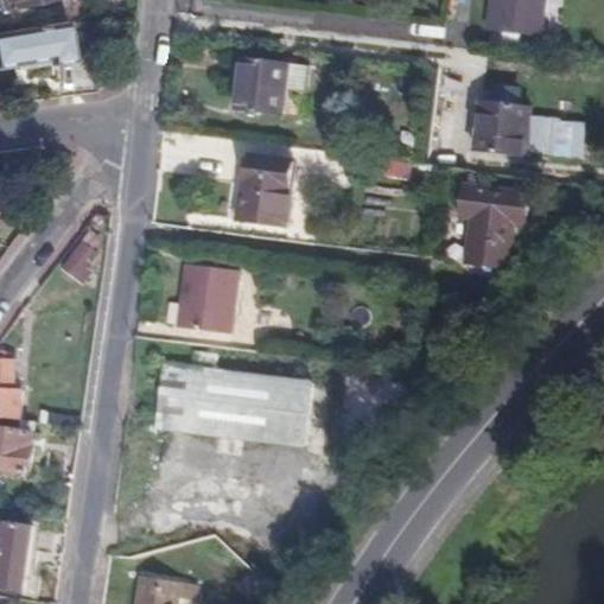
[(536,33),(540,0),(495,0),(491,27),(503,30),(502,37),(520,39),(521,32),(536,33)]
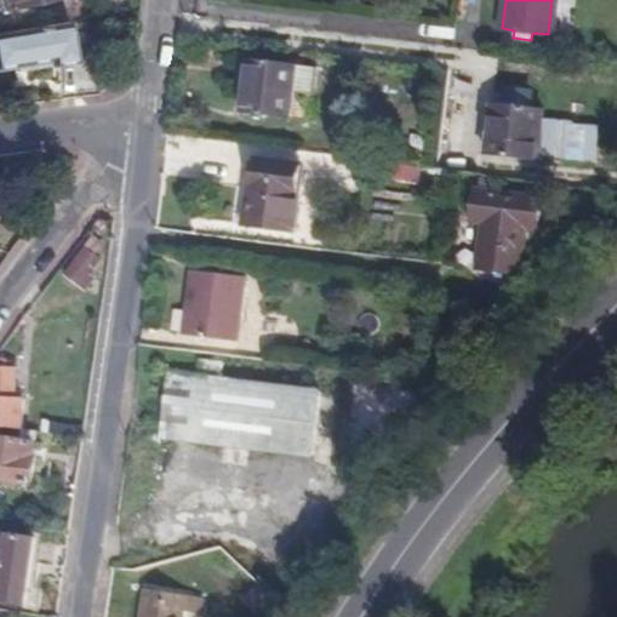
[(74,62),(66,17),(0,28),(0,62),(11,61),(15,74),(74,62)]
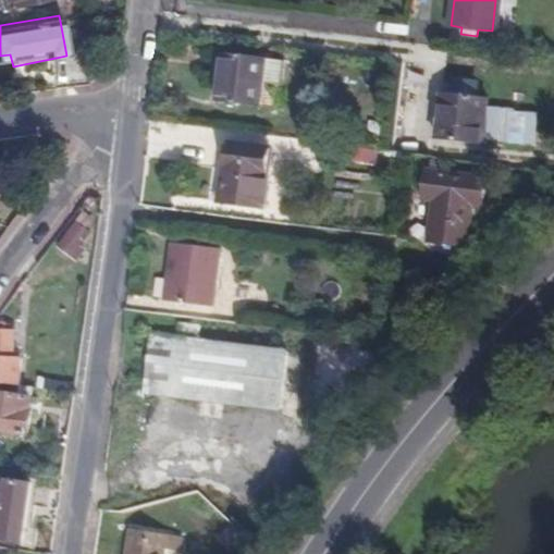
[(283,85),(286,60),(224,51),(218,99),(260,105),(263,82),(283,85)]
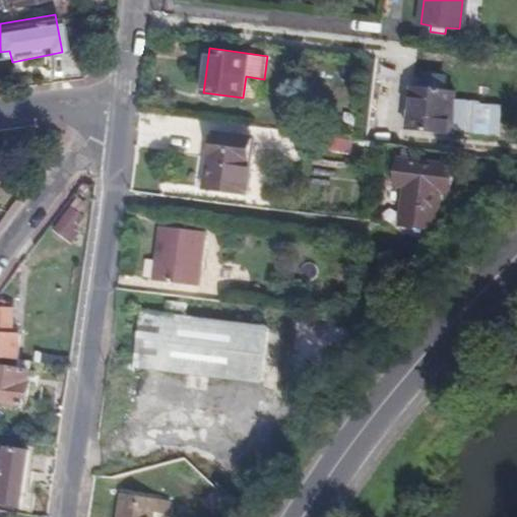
[(450,135),(456,92),(414,85),(407,129),(450,135)]
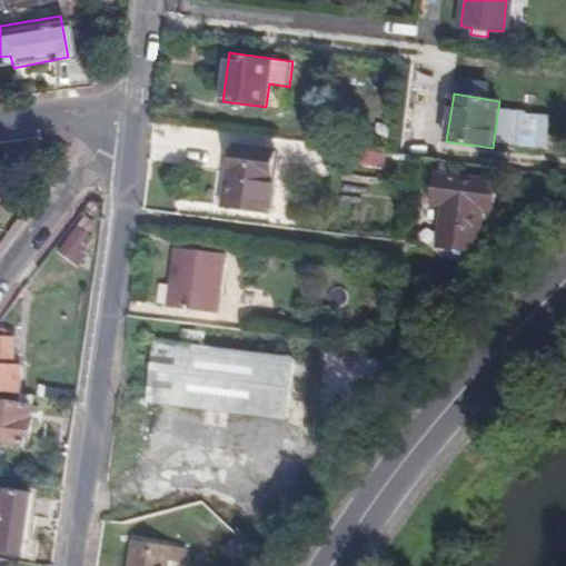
[(226,204),(269,209),(277,149),(231,144),(226,204)]
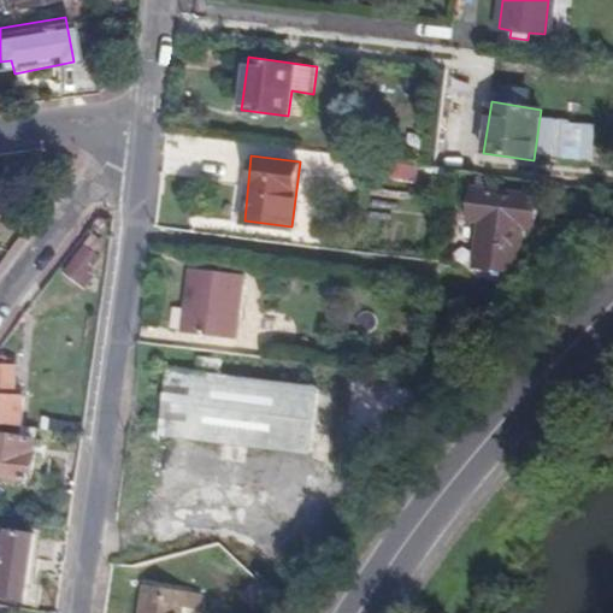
[(534,227),(537,198),(473,189),(469,218),(479,219),(473,269),(512,273),(519,225),(534,227)]
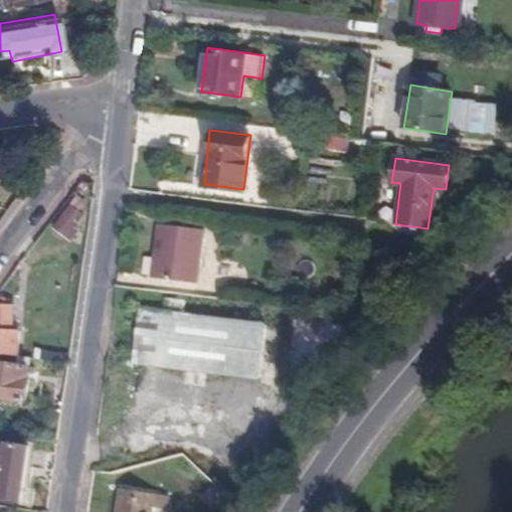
[(74,223),(83,210),(68,199),(51,222),(67,234),(74,223)]
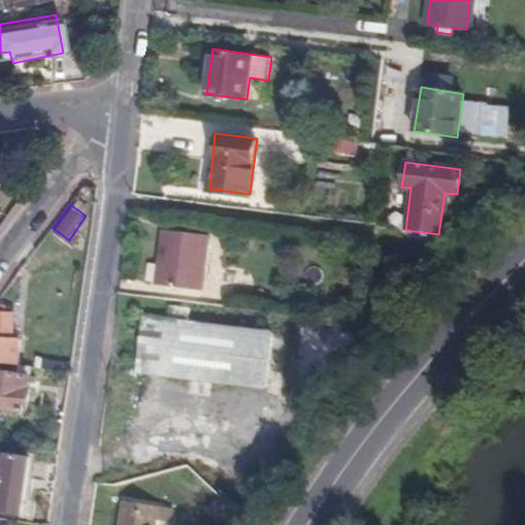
[(158,282),(202,287),(209,233),(164,228),(158,282)]
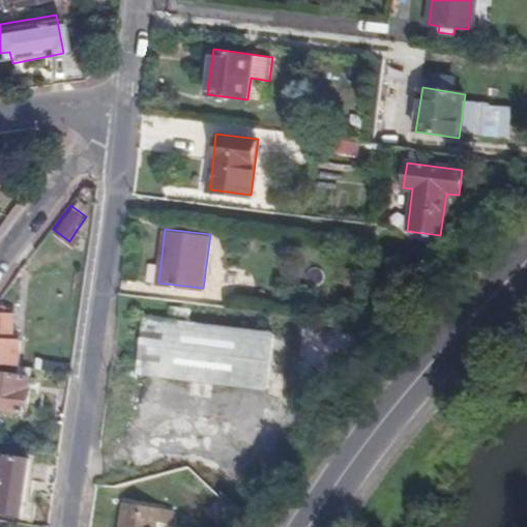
[(77,230),(69,241),(79,247),(86,236),(77,230)]
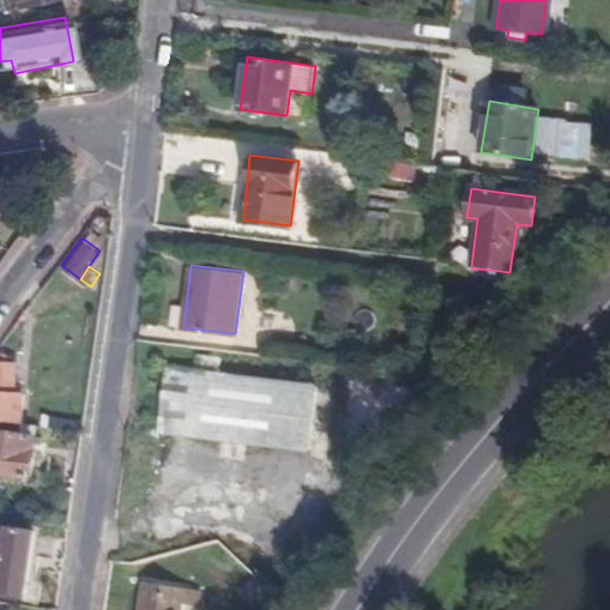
[(194,367),(164,363),(156,424),(305,446),(312,384),(217,370),(219,352),(197,350),(194,367)]
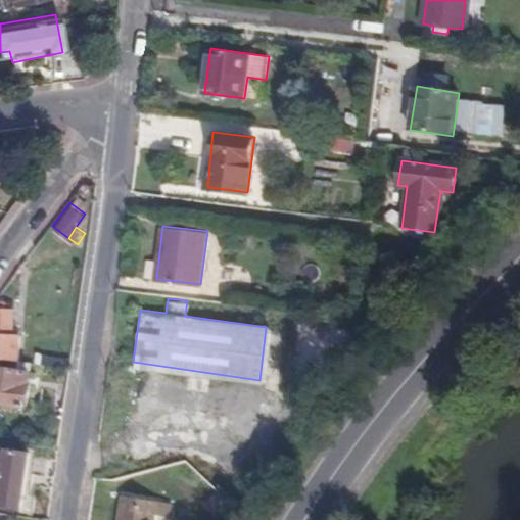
[(0,357),(2,359),(16,362),(19,336),(10,336),(15,303),(0,301),(0,357)]
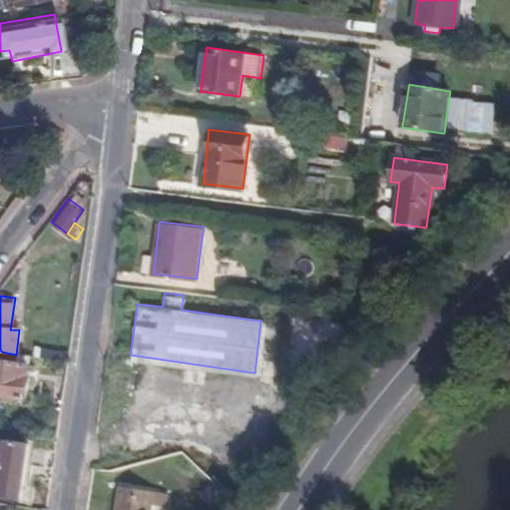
[(0,394),(26,400),(29,377),(27,377),(28,364),(15,362),(16,355),(2,352),(0,350),(0,394)]
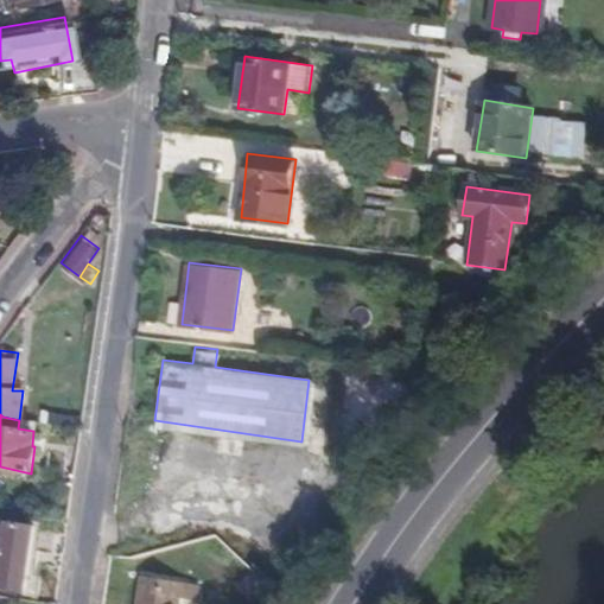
[(0,585),(23,589),(30,527),(0,522),(0,585)]
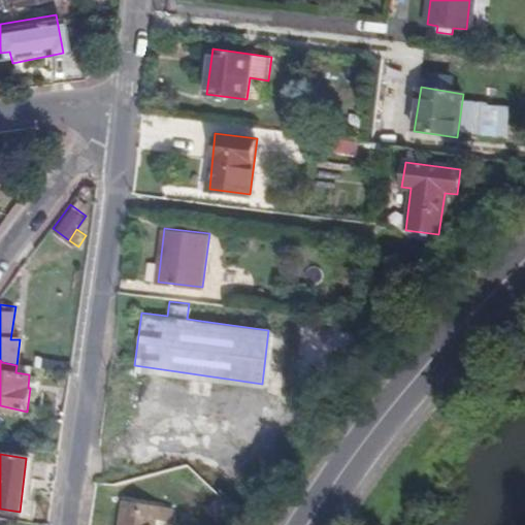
[(156,515),(158,502),(121,496),(117,524),(148,524),(149,515),(156,515)]
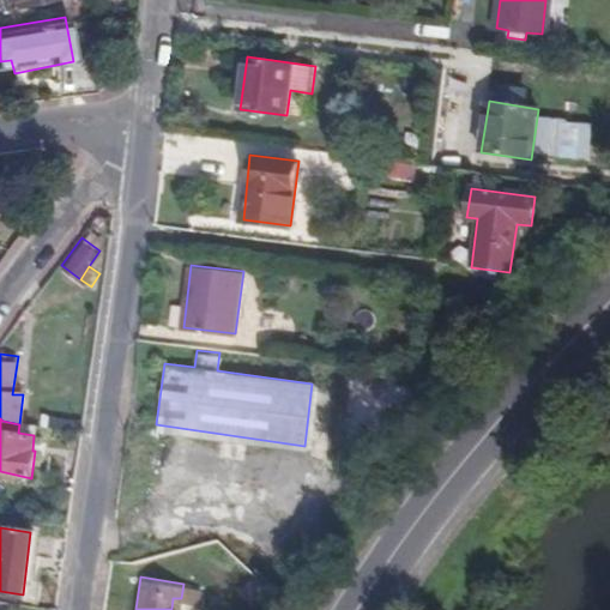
[(199,585),(183,584),(181,598),(198,602),(199,585)]
